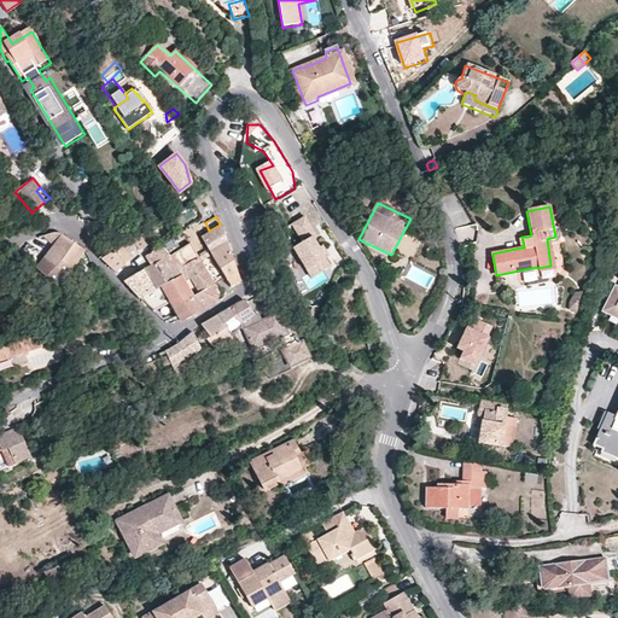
[(302,244),(293,249),(307,270),(309,269),(314,278),(324,272),(330,268),(325,258),(327,257),(322,248),(319,249),(312,238),(315,237),(304,219),(291,225),(302,244)]
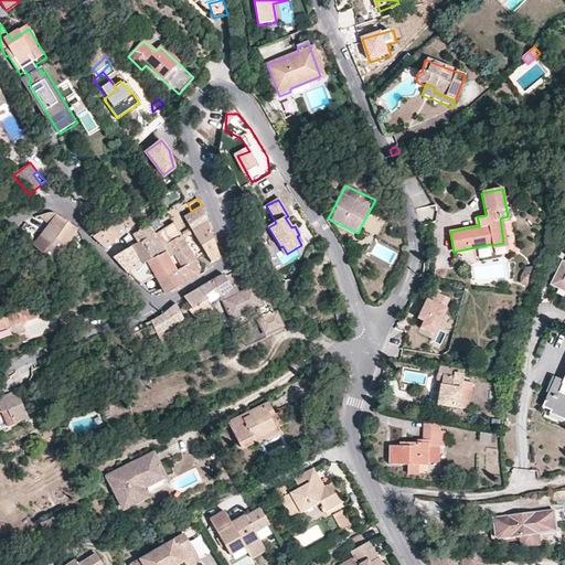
[(201,205),(191,211),(182,216),(191,230),(206,221),(201,205)]
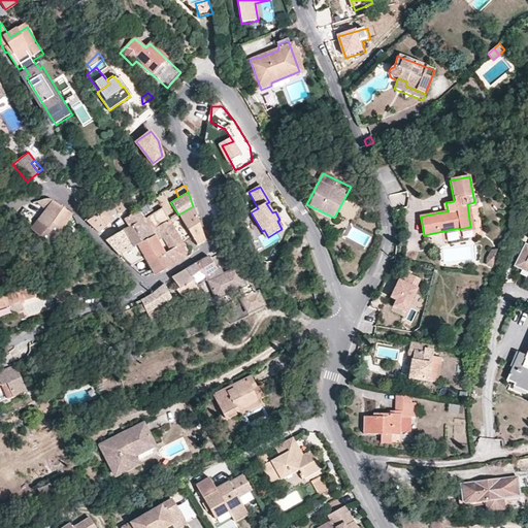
[(391,205),(404,205),(404,194),(391,195),(391,205)]
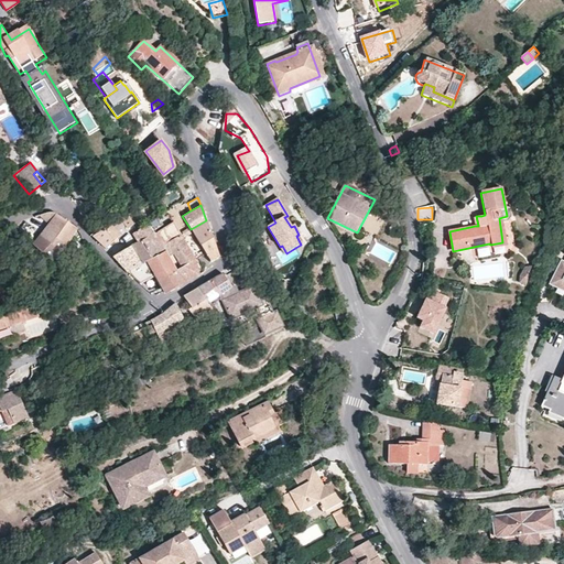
[(45,213),(35,217),(42,232),(56,215),(54,214),(51,213),(45,213)]
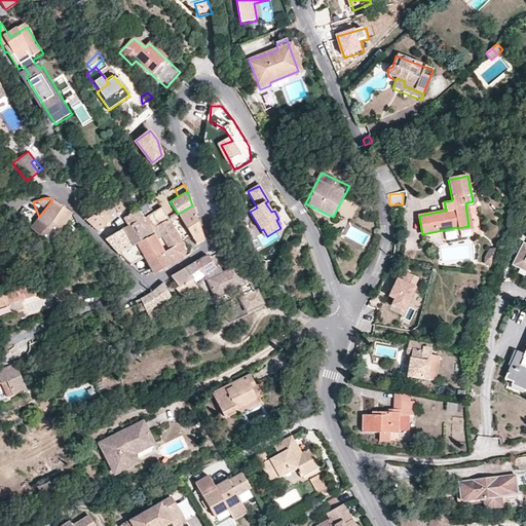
[(31,226),(48,245),(57,234),(63,230),(72,214),(52,200),(39,217),(31,226)]
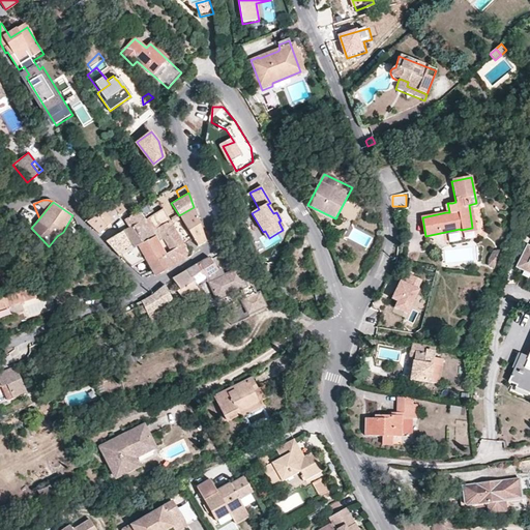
[(124,210),(119,202),(86,223),(96,234),(111,223),(124,210)]
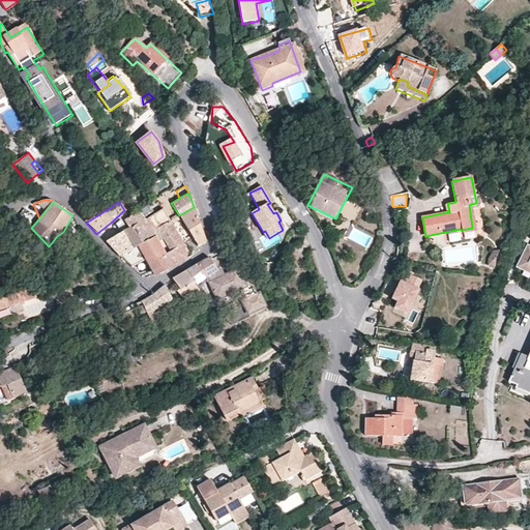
[(194,207),(179,215),(193,238),(197,245),(205,241),(194,207)]
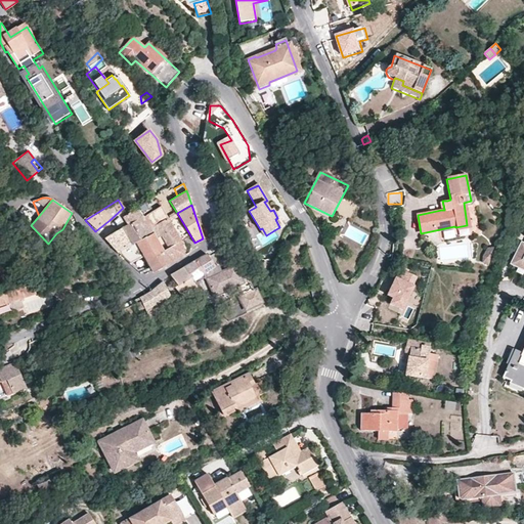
[(153,226),(167,218),(161,207),(142,217),(144,220),(149,228),(153,226)]
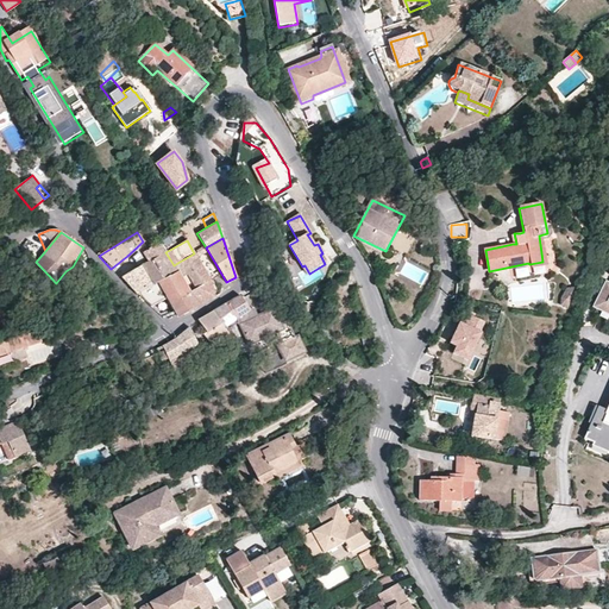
[(168,256),(165,252),(163,249),(158,242),(145,249),(151,259),(146,262),(150,265),(168,256)]
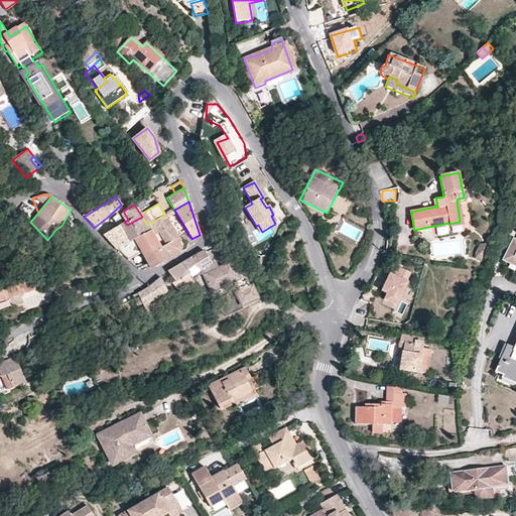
[(177,238),(164,215),(150,223),(156,234),(158,234),(165,245),(177,238)]
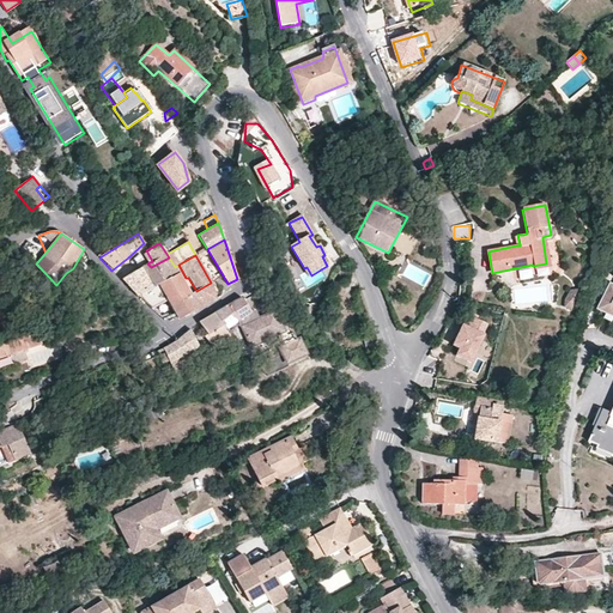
[(152,286),(178,273),(175,267),(169,258),(151,267),(147,263),(139,269),(121,280),(137,295),(152,286)]
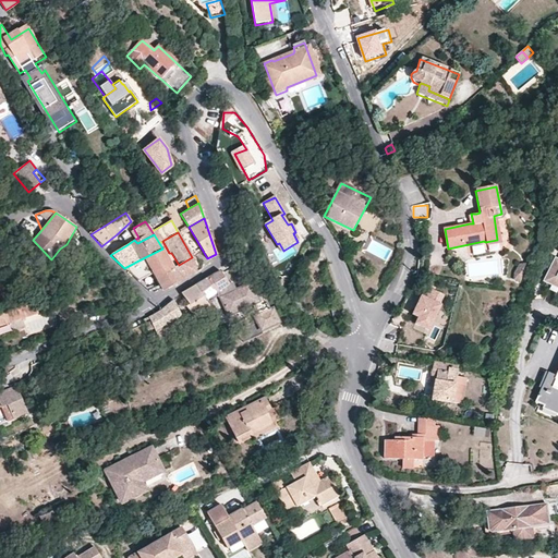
[(557,242),(554,251),(557,253),(557,255),(557,259),(552,257),(541,281),(557,289),(557,242)]
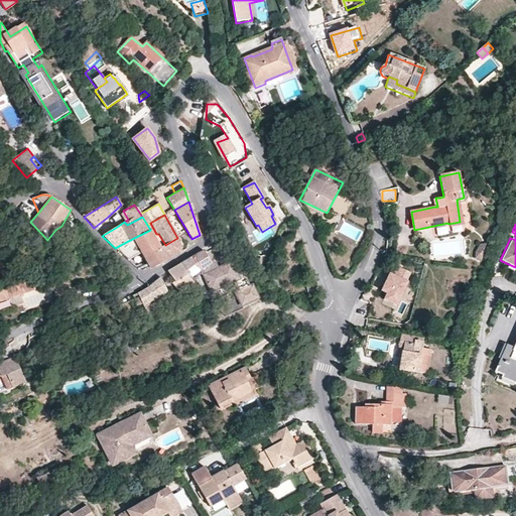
[(149,268),(162,262),(155,251),(160,248),(150,230),(128,241),(136,255),(140,252),(149,267),(149,268)]
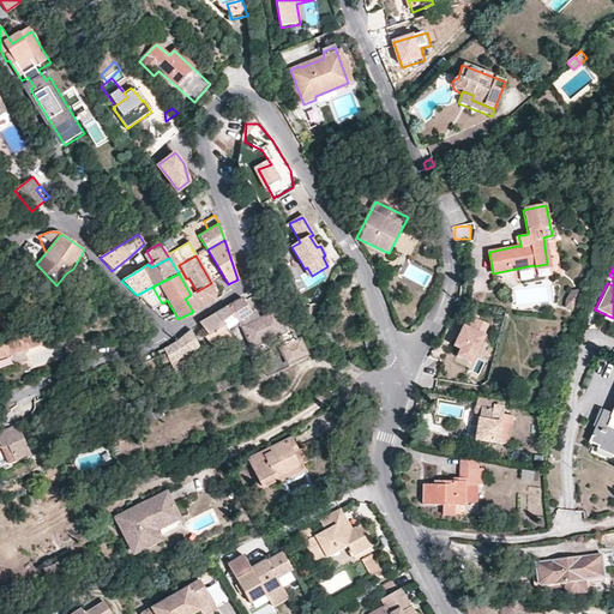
[(215,300),(211,283),(197,292),(191,295),(185,299),(193,312),(215,300)]
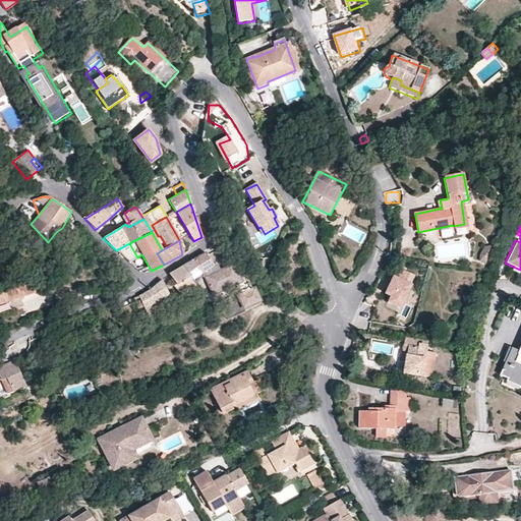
[(128,262),(128,263),(137,257),(129,243),(116,250),(128,262)]
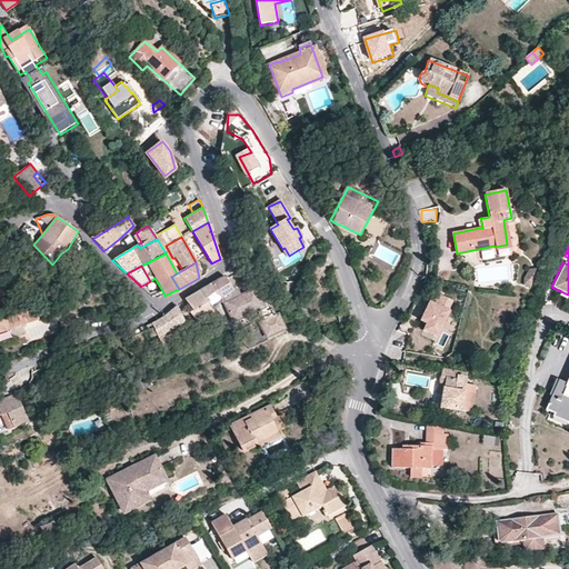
[(532,271),(527,270),(522,285),(528,286),(532,271)]
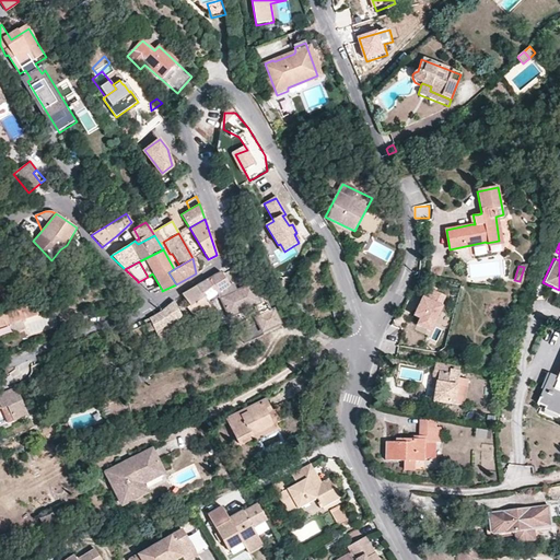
[(220,271),(196,287),(206,302),(218,294),(220,296),(231,318),(254,307),(258,314),(260,318),(257,319),(265,336),(278,330),(276,327),(281,325),(276,312),(273,313),(270,314),(269,311),(271,310),(265,296),(258,300),(252,287),(237,294),(233,298),(228,288),(231,286),(222,275),(220,271)]
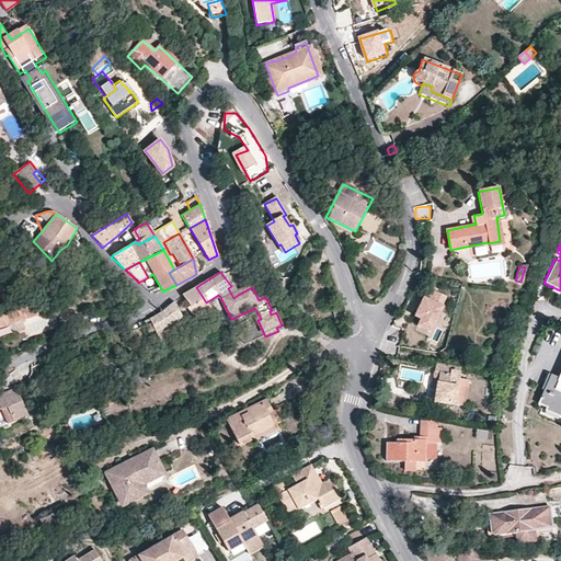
[(196,287),(183,295),(191,307),(187,308),(196,318),(212,309),(209,306),(206,302),(196,287)]
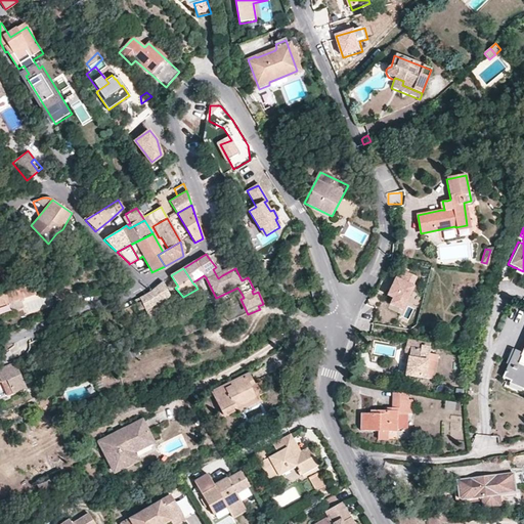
[(422,280),(401,271),(389,297),(394,300),(389,311),(403,318),(422,280)]
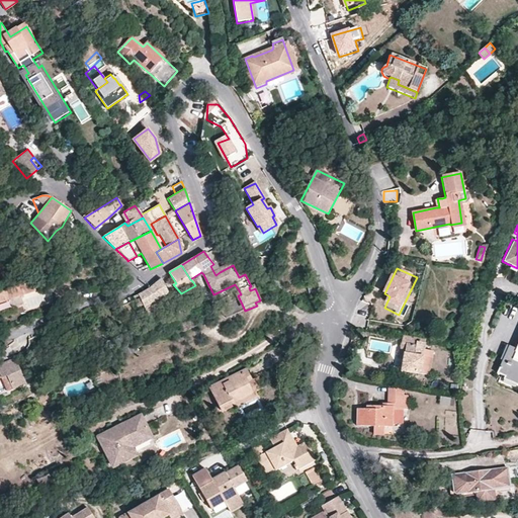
[(190,279),(193,282),(203,274),(201,272),(190,279)]
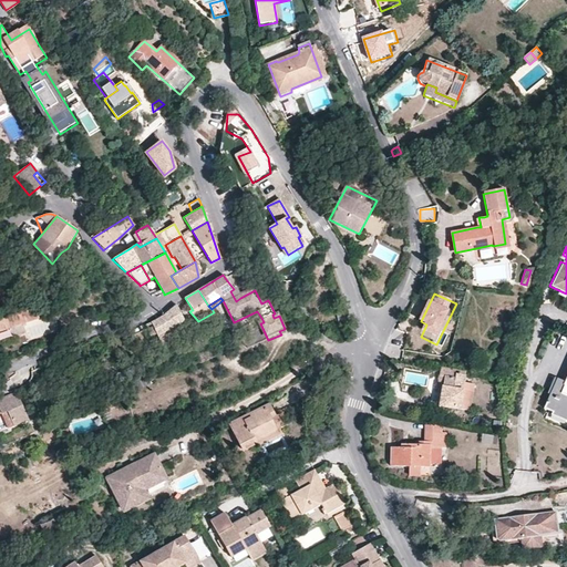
[(35,305),(0,317),(0,331),(40,319),(35,305)]
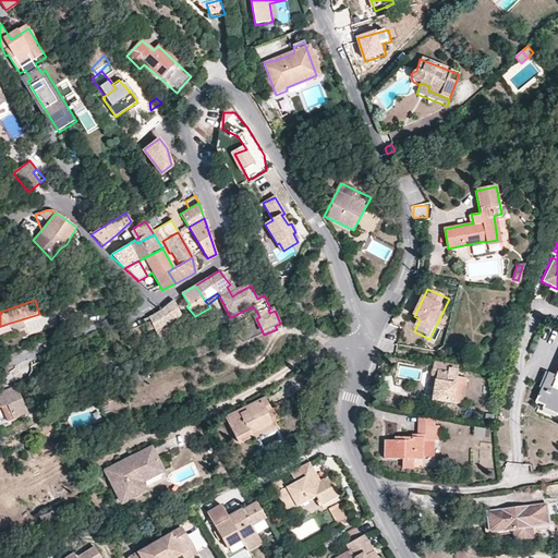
[(148,317),(144,319),(145,324),(130,331),(133,339),(155,329),(156,331),(167,325),(182,317),(174,300),(162,310),(155,314),(148,317)]
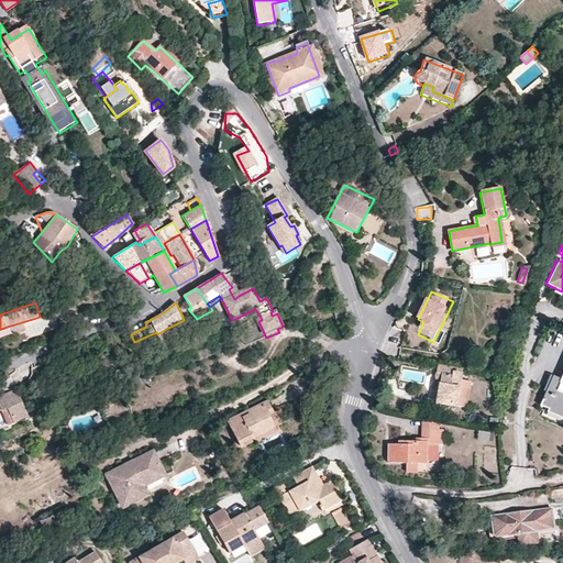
[(340,308),(333,309),(335,321),(342,319),(340,308)]
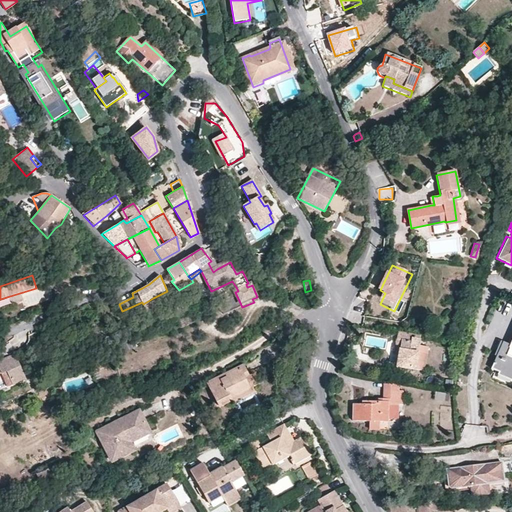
[(232,281),(211,291),(214,298),(236,287),(232,281)]
